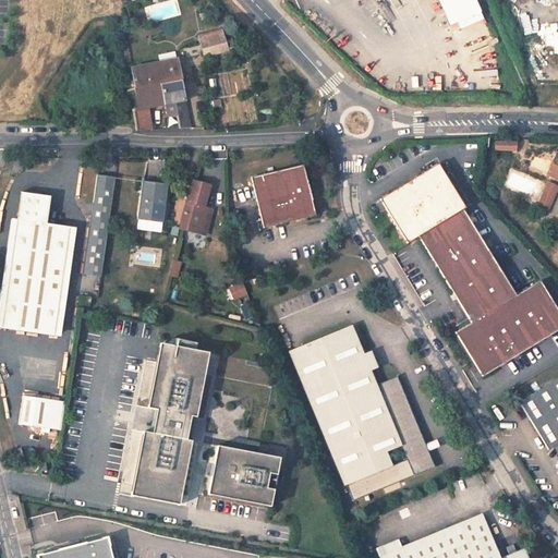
[(439,0),(451,28),(482,15),(474,0),(439,0)]
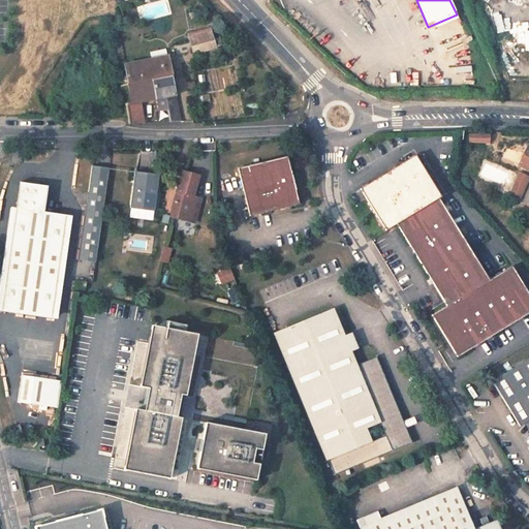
[(215,48),(211,33),(189,38),(193,53),(215,48)]
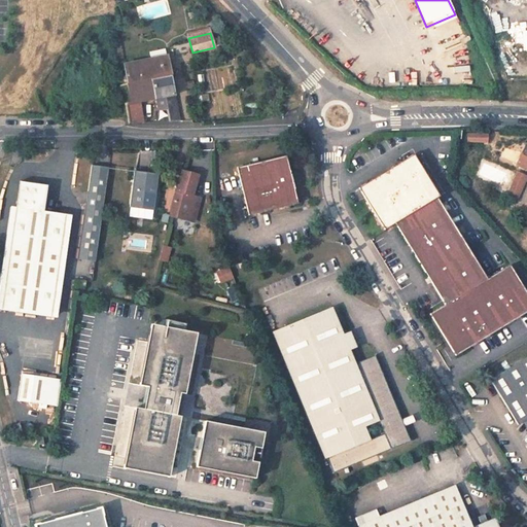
[(166,57),(165,50),(149,54),(150,60),(166,57)]
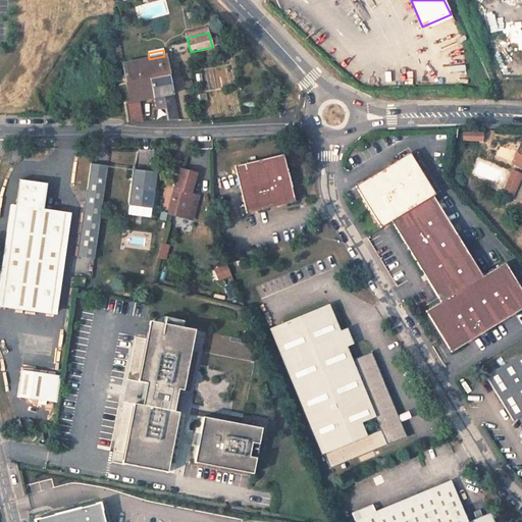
[(178,120),(165,56),(164,56),(149,59),(122,64),(123,72),(129,101),(122,102),(126,121),(142,121),(137,101),(163,96),(166,107),(167,108),(169,120),(178,120)]
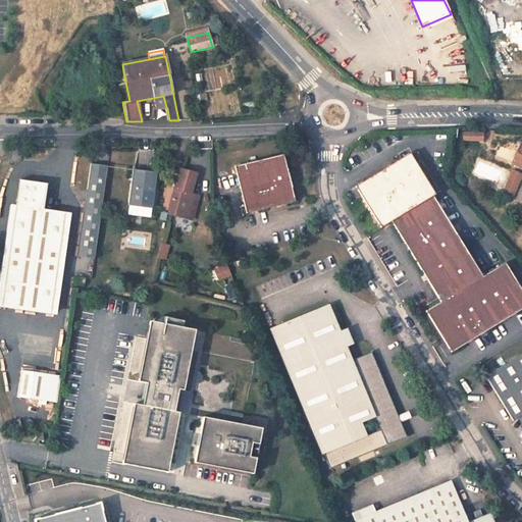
[(480,133),(464,132),(464,140),(480,141),(480,133)]
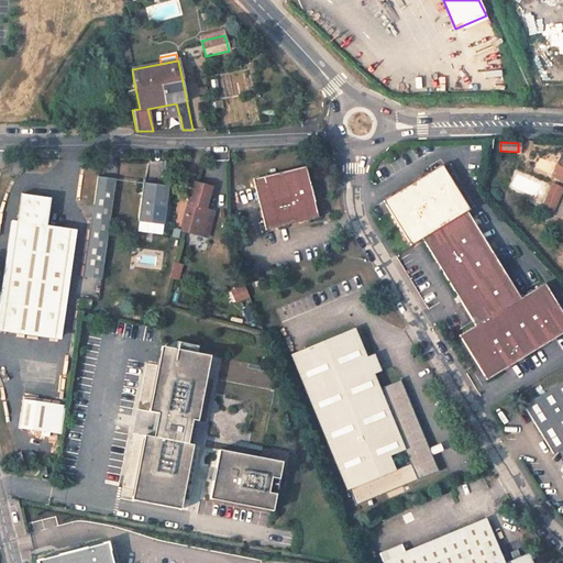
[(562,155),(552,176),(562,180),(562,155)]
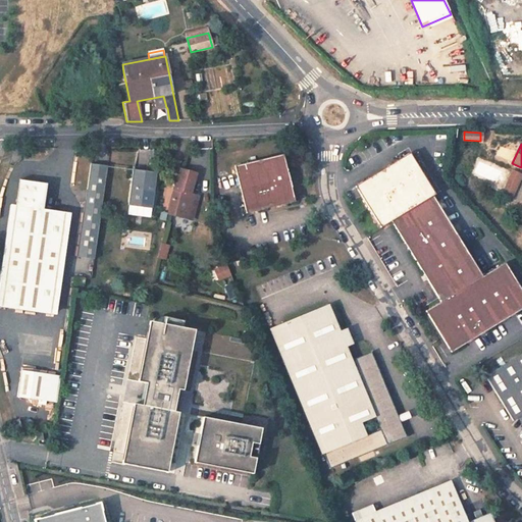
[(452,353),(521,309),(521,291),(505,262),(482,276),(433,196),(435,195),(410,153),(355,188),(380,228),(392,221),(439,302),(425,311),(452,353)]
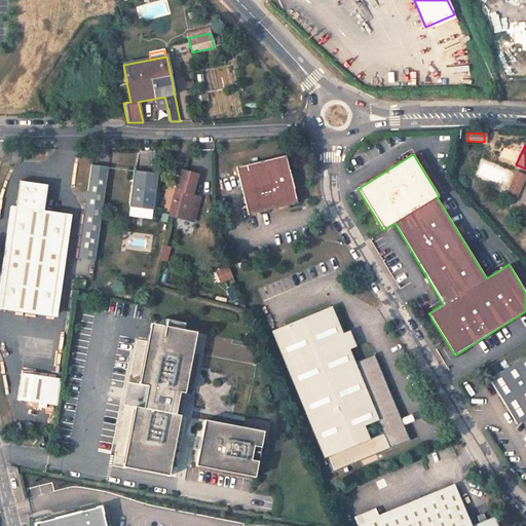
[(297,203),(286,156),(236,167),(248,216),(297,203)]
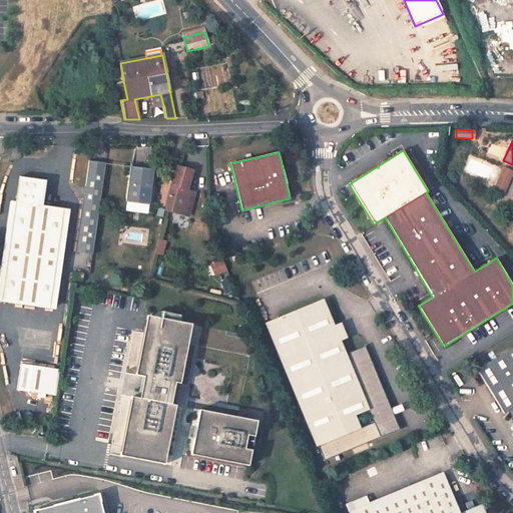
[(104,162),(87,160),(76,251),(92,254),(104,162)]
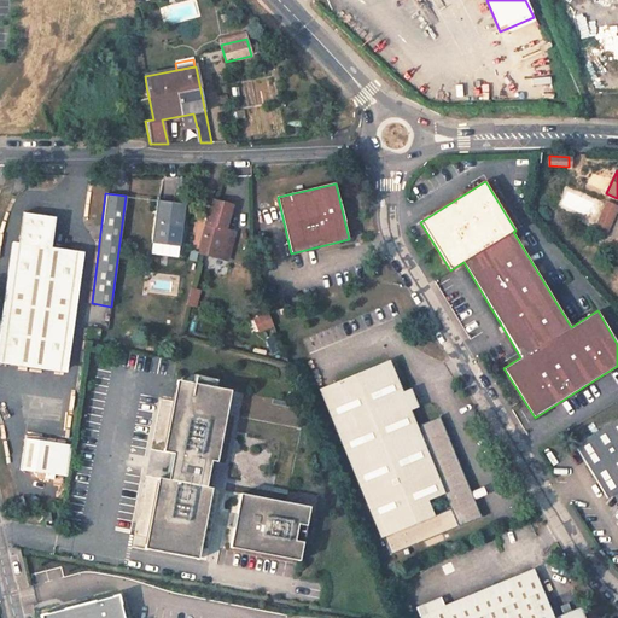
[(185,203),(156,199),(150,242),(179,245),(180,232),(178,228),(178,223),(181,225),(185,203)]
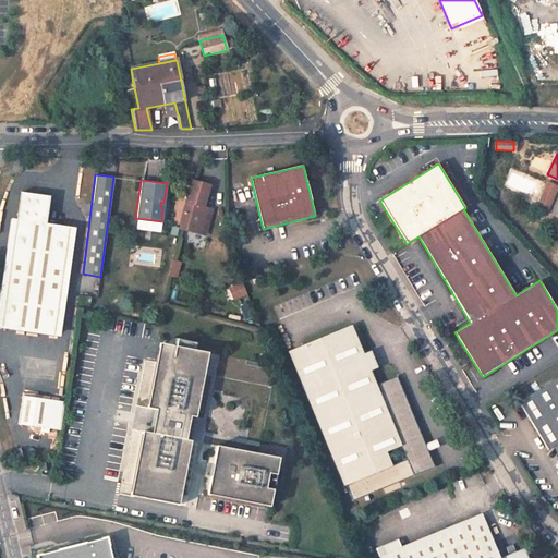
[(208,185),(193,181),(180,229),(194,232),(198,233),(205,207),(201,206),(204,193),(206,194),(208,185)]
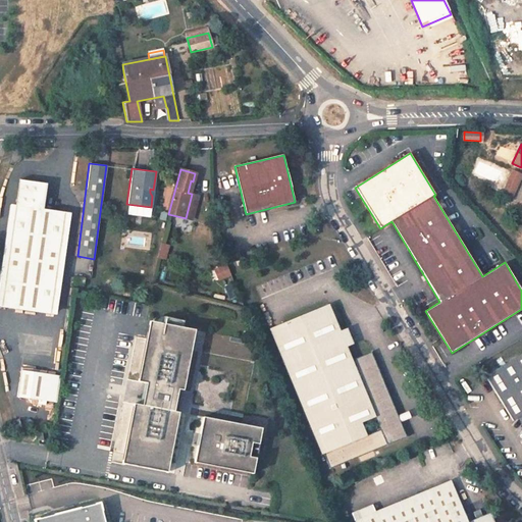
[(517,172),(512,170),(502,193),(507,195),(517,172)]
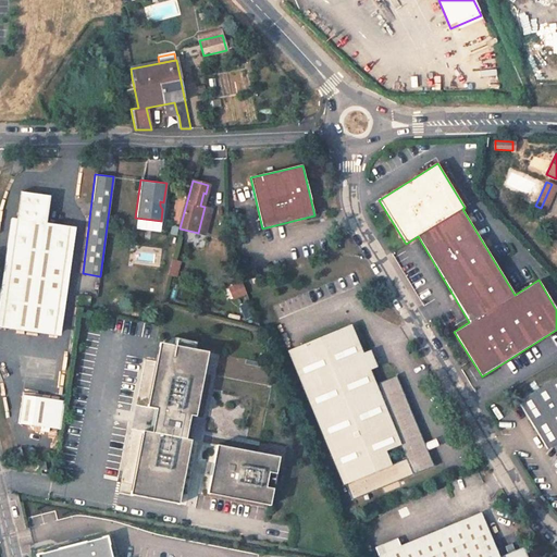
[(547,211),(556,187),(556,186),(552,184),(541,208),(547,211)]
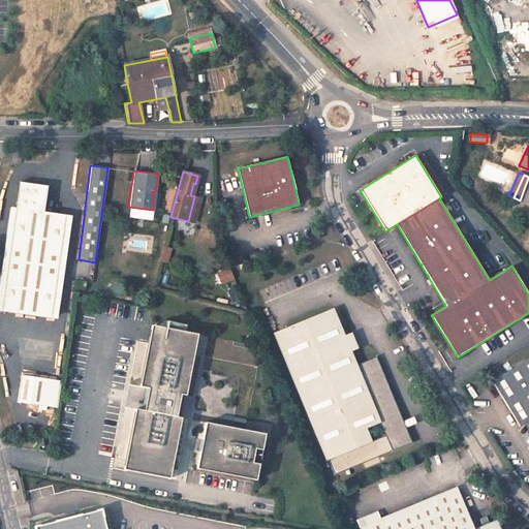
[(52,320),(65,217),(42,215),(45,189),(18,185),(1,314),(52,320)]
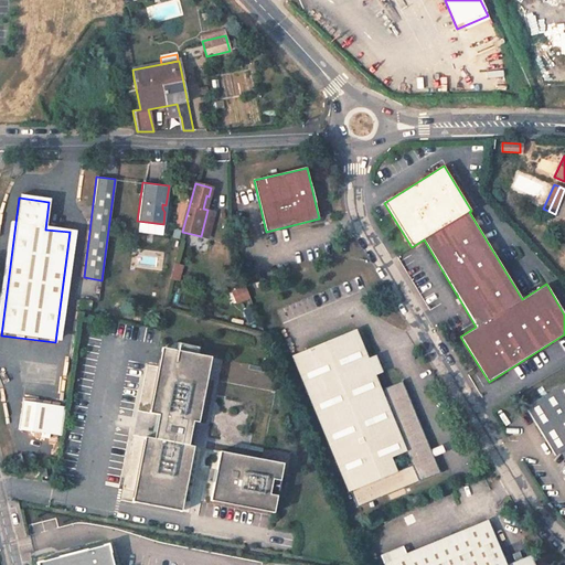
[(214,212),(208,210),(201,236),(208,238),(214,212)]
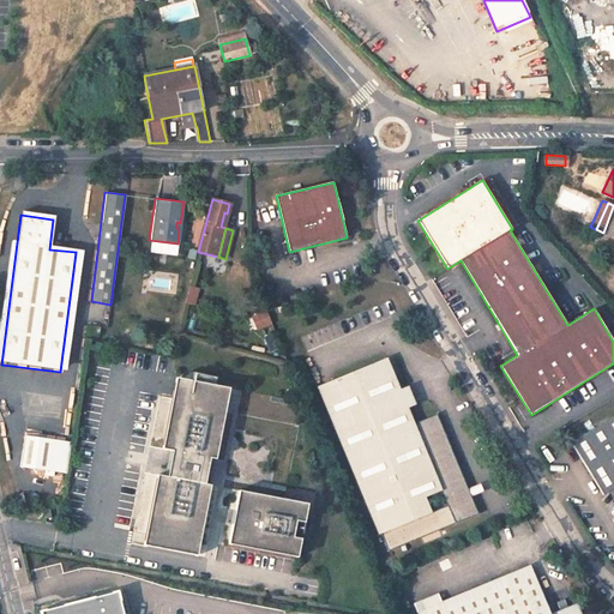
[(378,534),(381,533),(387,551),(479,513),(471,497),(468,488),(438,414),(414,423),(387,359),(318,386),(378,534)]
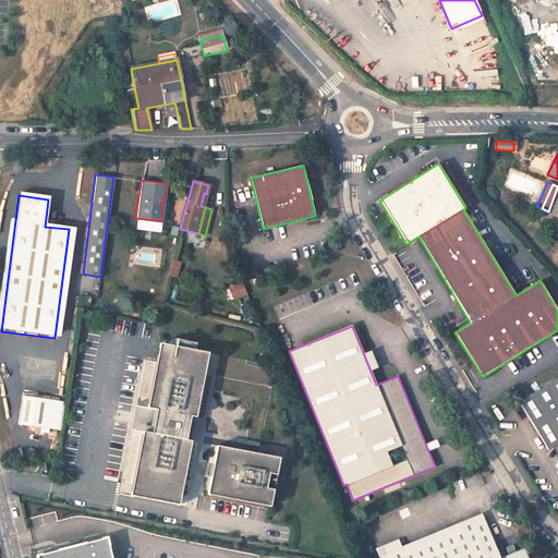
[(165,344),(162,356),(211,365),(214,353),(196,350),(182,348),(165,344)]
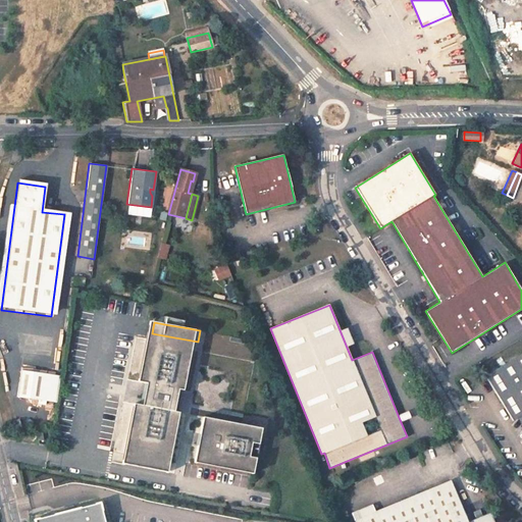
[(198,342),(152,333),(143,382),(151,383),(147,406),(139,405),(129,454),(172,462),(175,463),(185,413),(183,413),(187,390),(189,392),(198,342)]
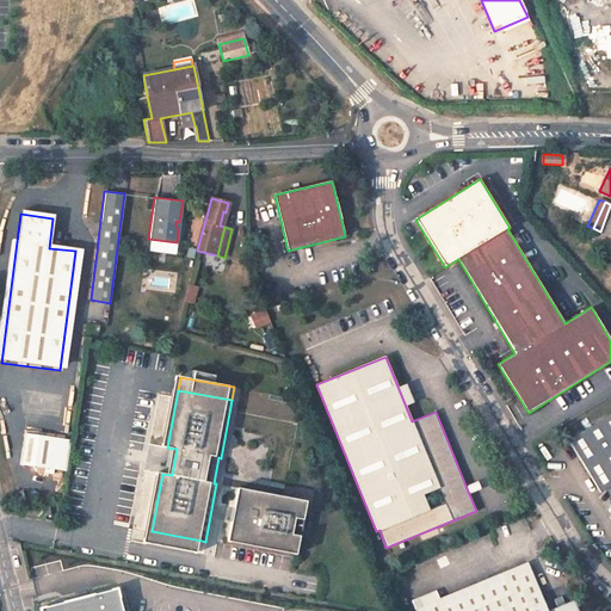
[(610,414),(568,440),(600,492),(608,487),(610,492),(610,414)]
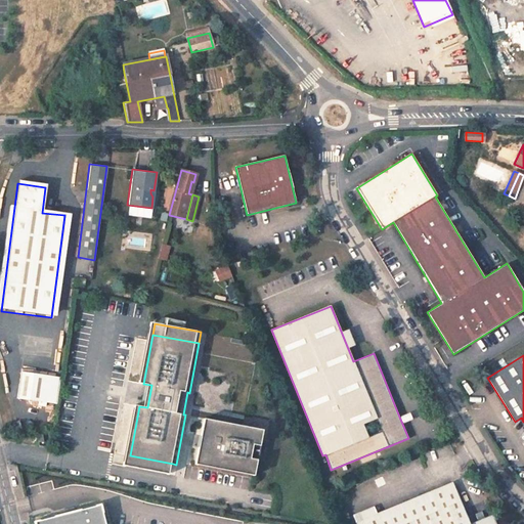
[(61,380),(23,375),(18,401),(58,405),(61,380)]
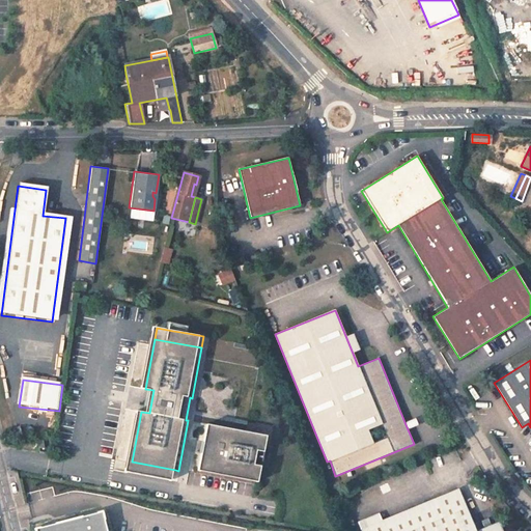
[(404,422),(408,429),(414,426),(411,420),(404,422)]
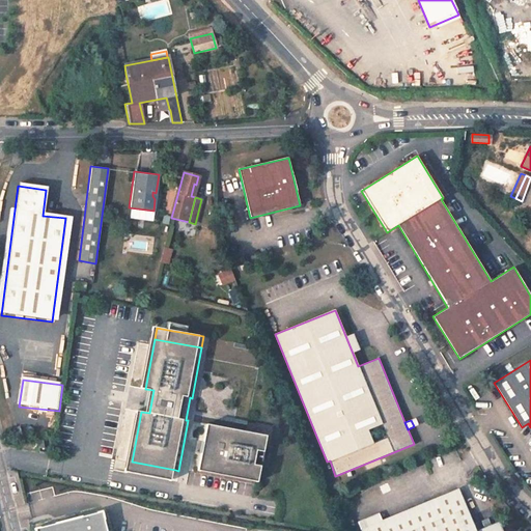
[(272,437),(212,425),(202,473),(262,484),(272,437)]
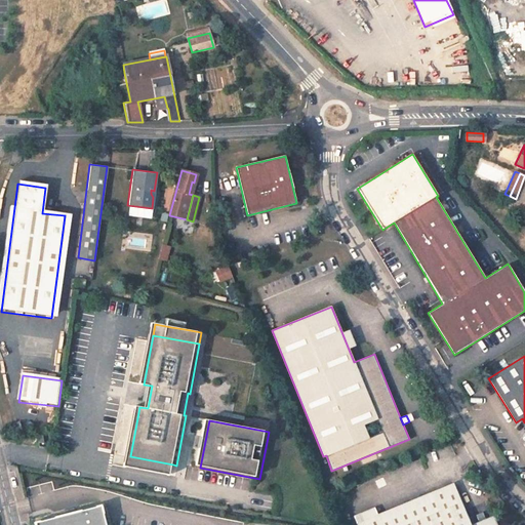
[(173,465),(130,456),(127,468),(171,476),(173,465)]
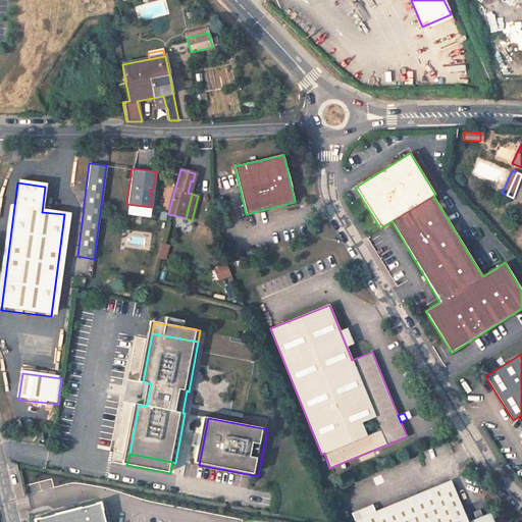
[(493,521),(490,512),(481,516),(477,518),(468,521),(451,479),(375,511),(372,505),(352,513),(355,521),(493,521)]
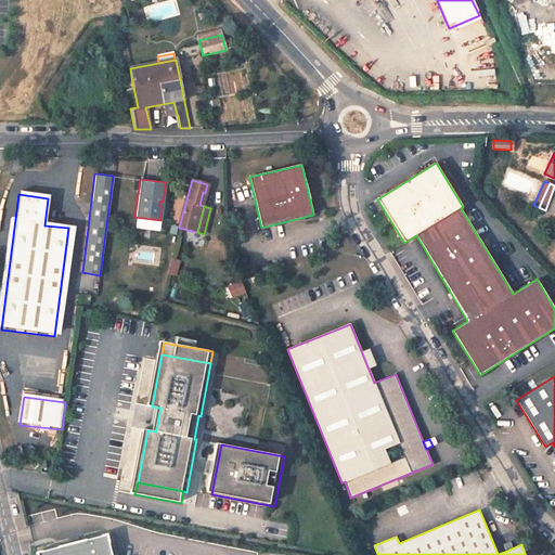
[(117,554),(113,536),(41,554),(40,554),(117,554)]
